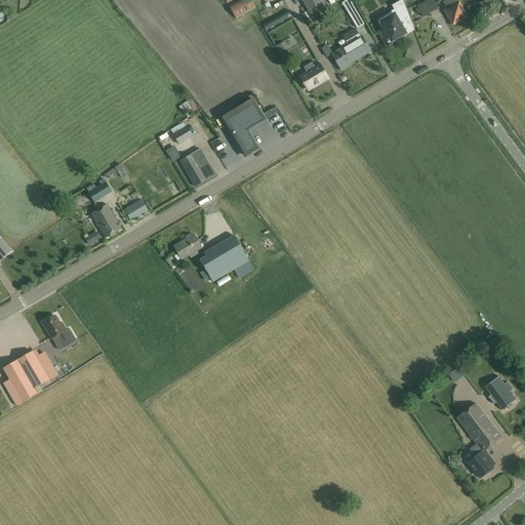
[(236,19),(255,8),(250,0),(238,0),(229,5),(236,19)]
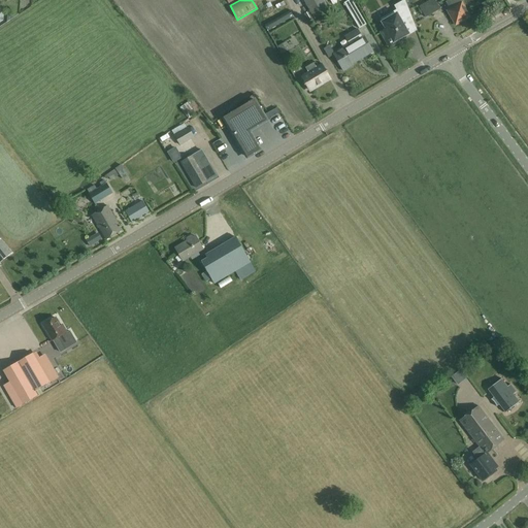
[(330,10),(323,0),(303,0),(309,11),(304,14),(308,21),(314,18),(315,20),(330,10)]
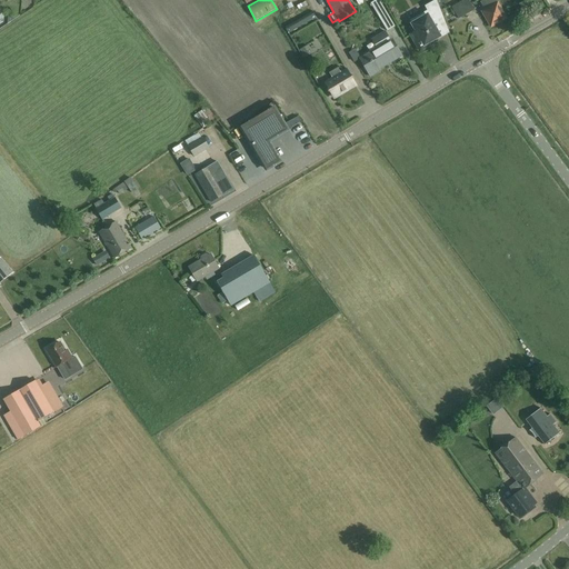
[(376,0),(370,3),(387,31),(396,27),(379,0),(376,0)]
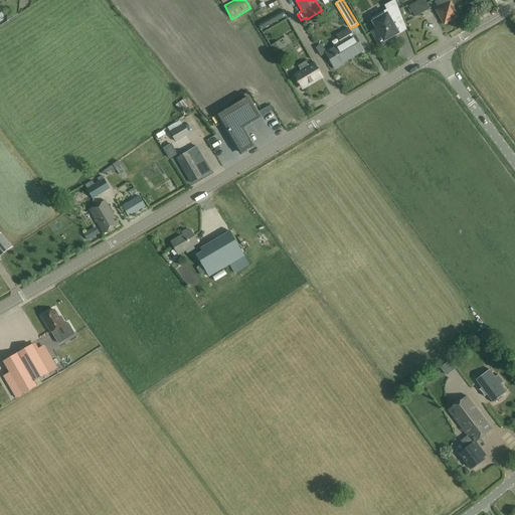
[(387,10),(371,19),(376,28),(371,30),(380,46),(391,39),(390,37),(397,33),(390,21),(400,15),(394,0),(384,6),(387,10)]
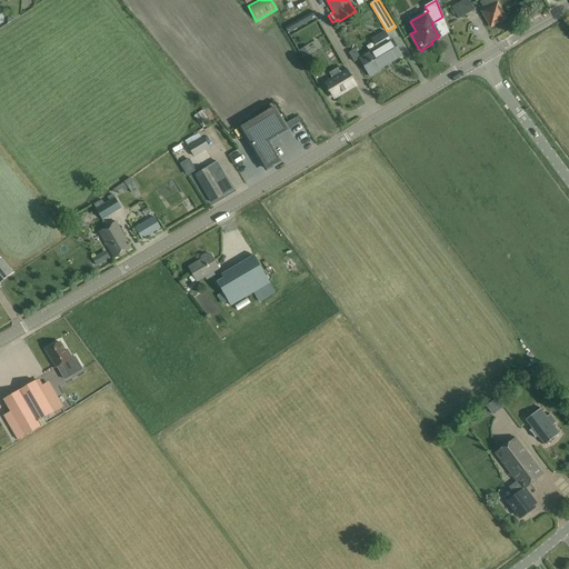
[(468,0),(463,0),(452,7),(459,19),(475,10),(468,0)]
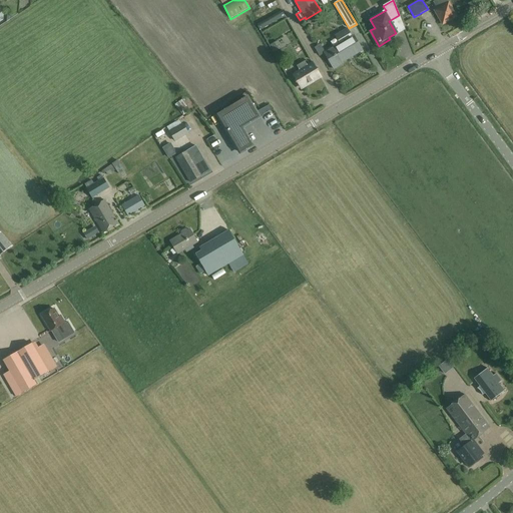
[(449,2),(448,3),(446,0),(436,0),(432,2),(436,10),(435,10),(443,24),(457,16),(449,2)]
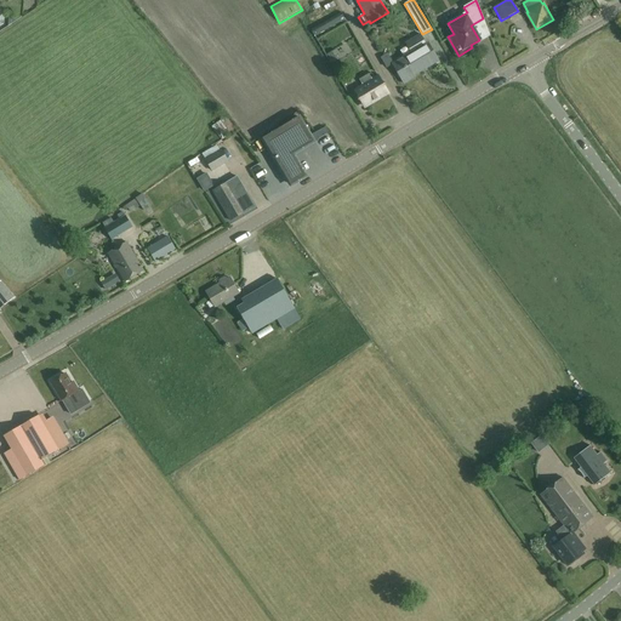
[(580,5),(576,0),(575,0),(567,5),(570,11),(580,5)]
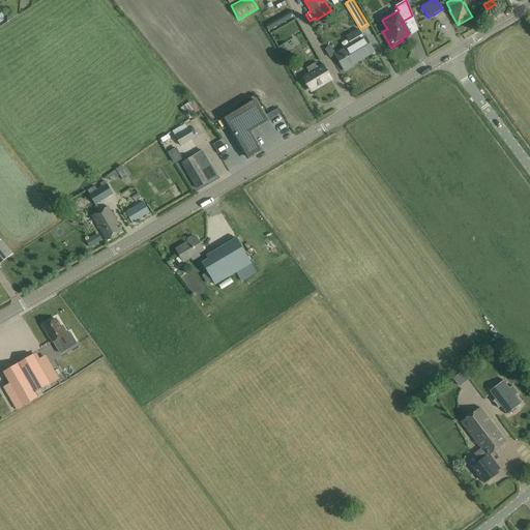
[(268,31),(295,17),(291,10),(288,12),(286,9),(283,10),(286,15),(265,26),(268,31)]
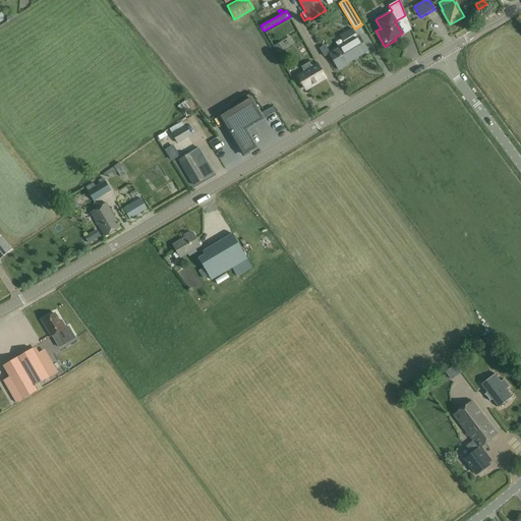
[(340,36),(345,45),(329,54),(339,70),(348,65),(347,63),(368,51),(359,36),(358,37),(353,29),(340,36)]
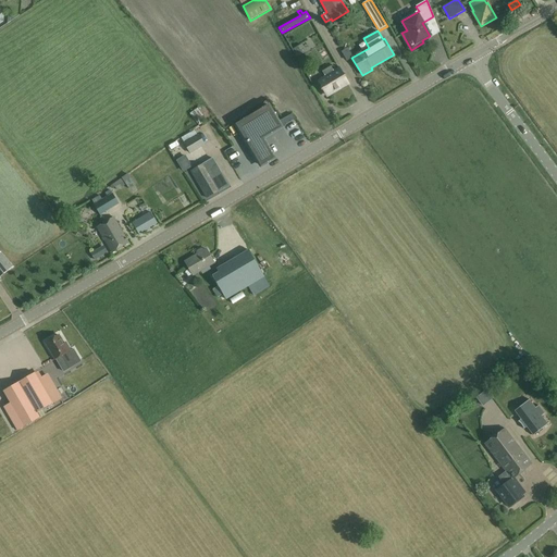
[(294,48),(297,53),(304,50),(300,44),(294,48)]
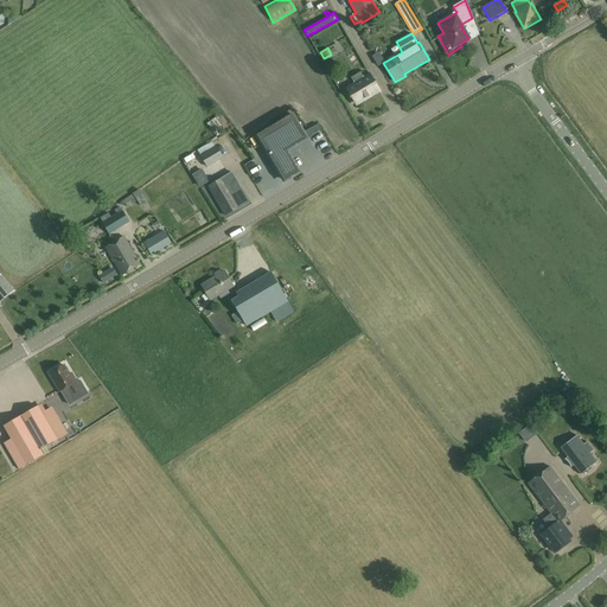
[(351,78),(356,85),(347,90),(356,103),(378,90),(370,77),(365,80),(360,72),(351,78)]
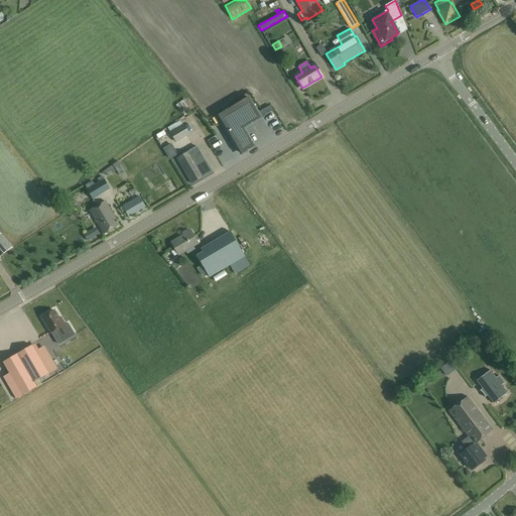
[(188,96),(177,101),(181,113),(194,109),(188,96)]
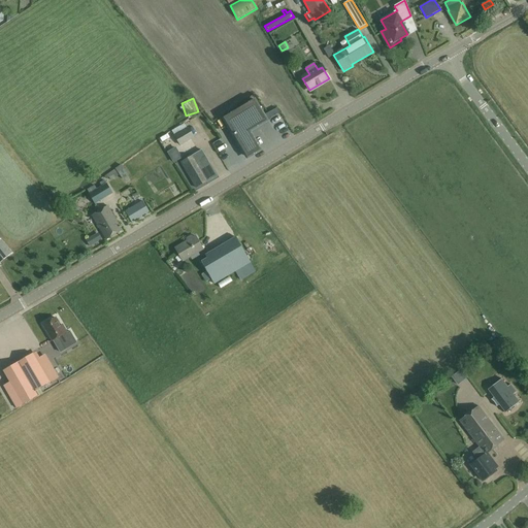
[(226,117),(249,157),(261,150),(251,131),(268,121),(256,99),(226,117)]
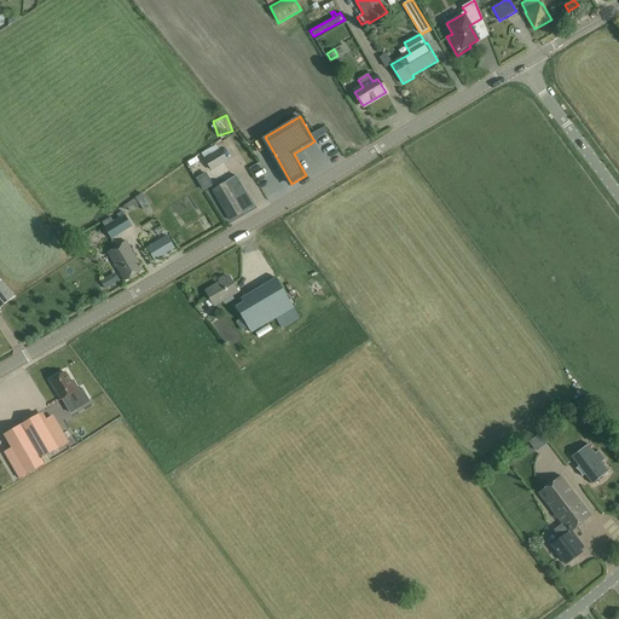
[(212,171),(227,161),(221,149),(219,150),(217,145),(201,154),(212,171)]
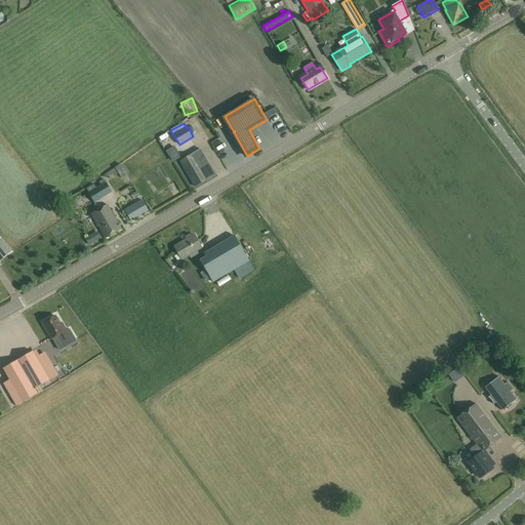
[(177,144),(168,149),(171,155),(180,150),(177,144)]
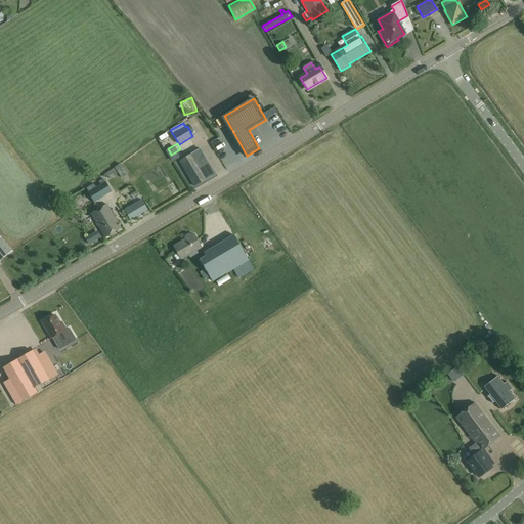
[(200,149),(179,161),(194,186),(215,174),(200,149)]
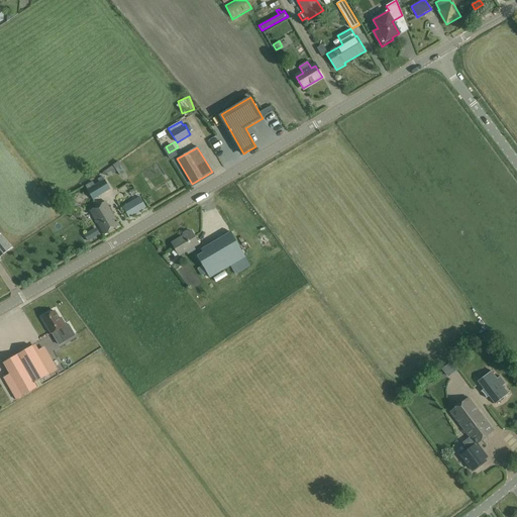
[(162,166),(168,163),(160,149),(149,156),(158,169),(148,174),(160,193),(173,186),(162,166)]
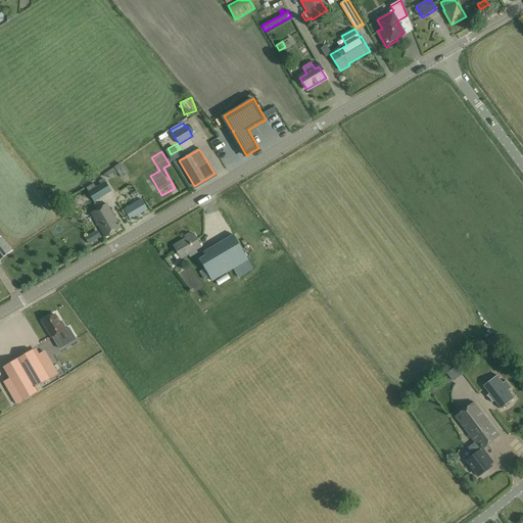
[(120,163),(103,175),(105,178),(108,176),(110,179),(119,174),(122,178),(128,174),(120,163)]
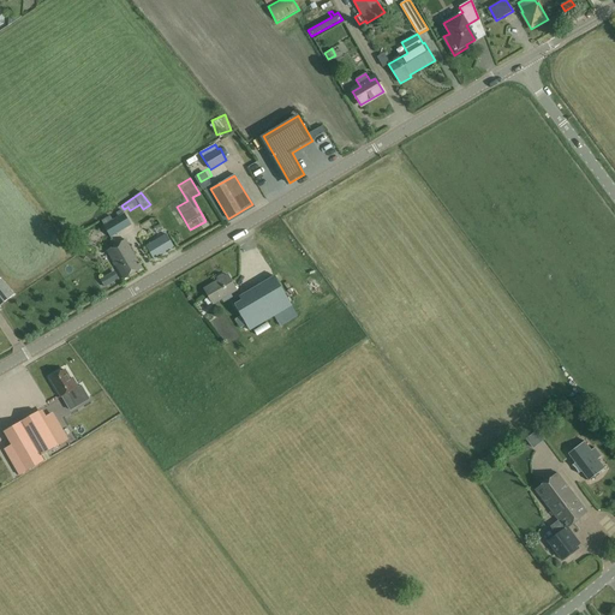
[(111,238),(132,225),(125,213),(124,214),(121,210),(117,214),(119,218),(113,220),(109,215),(102,221),(105,226),(103,226),(111,238)]
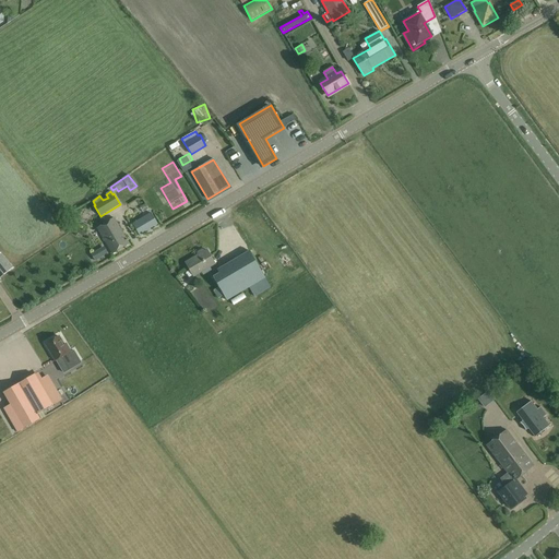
[(151,213),(133,224),(140,236),(158,225),(151,213)]
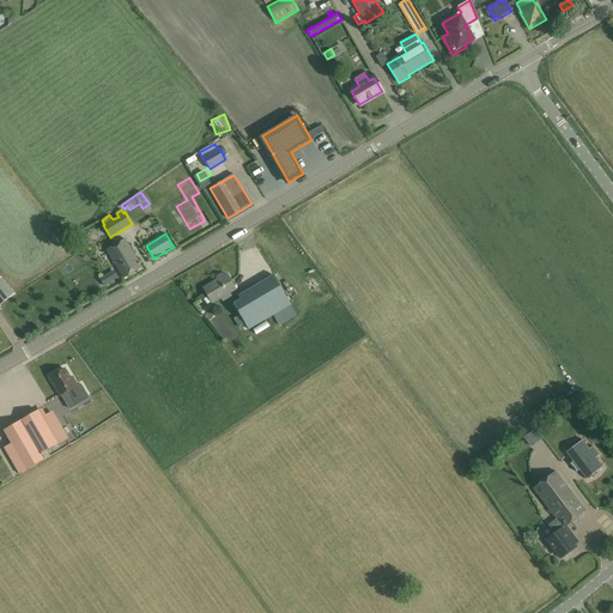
[(123,278),(141,267),(125,240),(107,250),(123,278)]
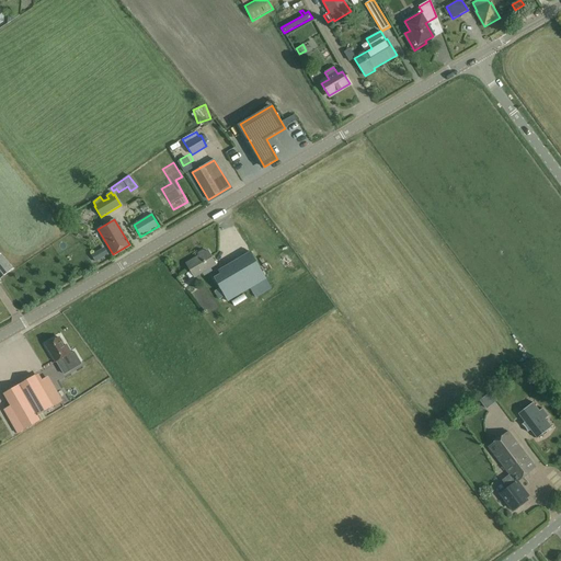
[(104,248),(99,252),(92,255),(96,263),(109,255),(104,248)]
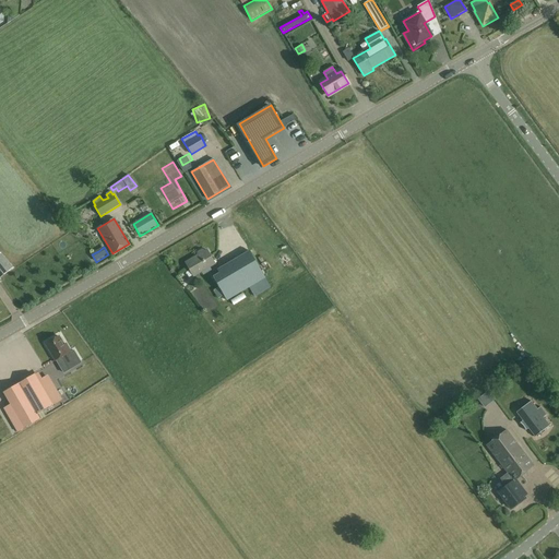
[(215,263),(206,250),(186,263),(193,276),(215,263)]
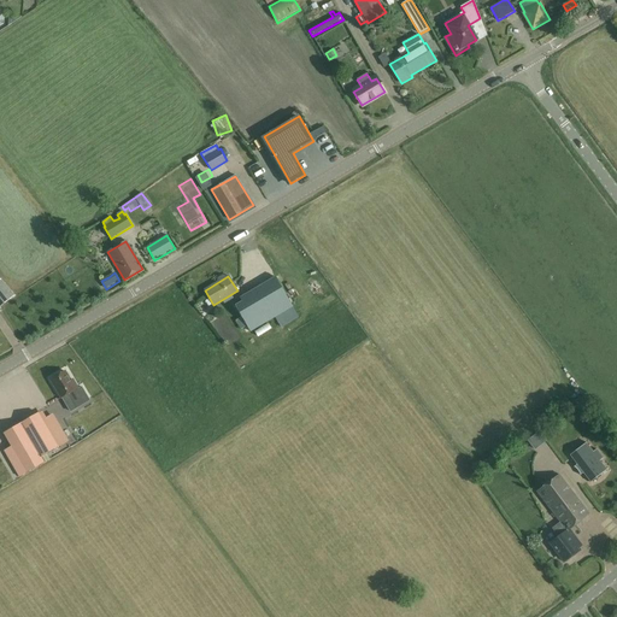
[(275,276),(239,298),(241,301),(235,305),(250,331),(293,306),(275,276)]
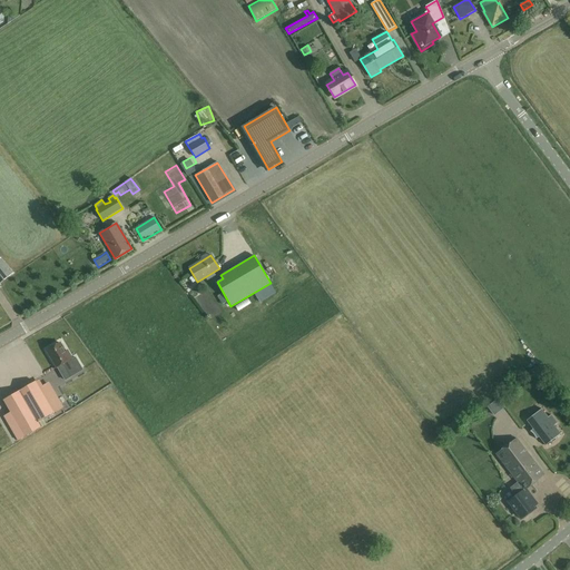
[(1,258),(0,258),(0,279),(1,282),(12,273),(1,258)]
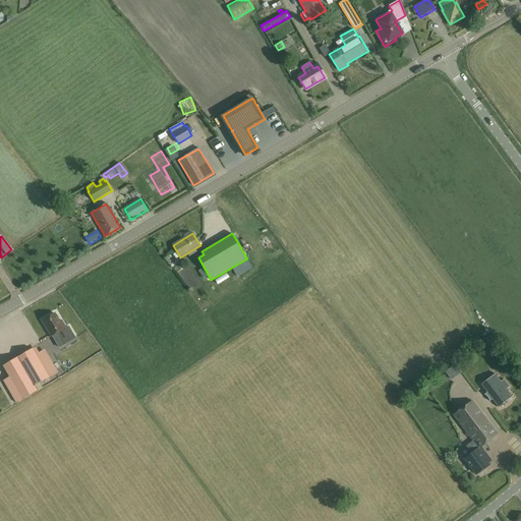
[(76,338),(69,326),(66,328),(62,321),(60,322),(55,313),(43,321),(51,336),(58,332),(65,344),(76,338)]
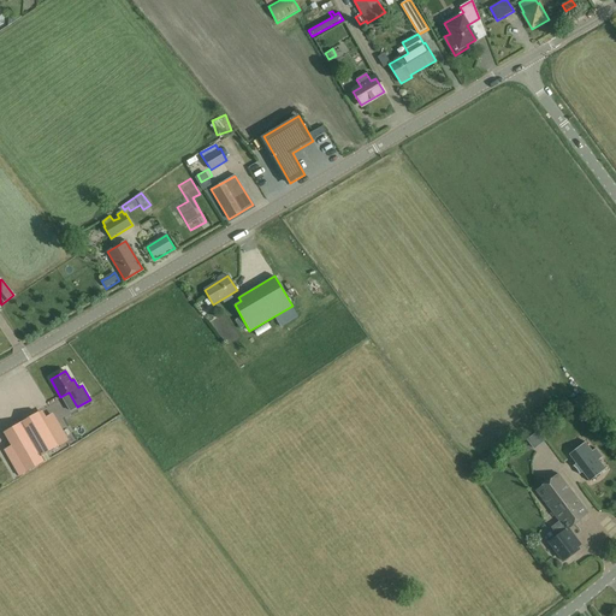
[(40,412),(4,432),(13,448),(6,451),(21,475),(45,462),(42,457),(59,446),(40,412)]
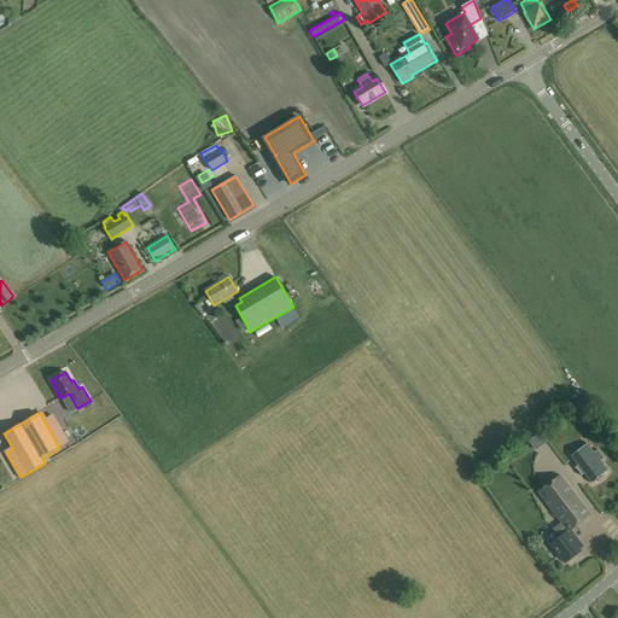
[(582,448),(571,456),(573,460),(577,465),(576,467),(575,467),(575,468),(576,468),(576,470),(577,470),(578,471),(578,472),(579,472),(579,473),(581,474),(581,476),(582,476),(584,474),(588,479),(592,483),(602,474),(608,471),(605,466),(601,461),(605,459),(601,454),(598,450),(594,453),(590,448),(587,443),(582,448)]
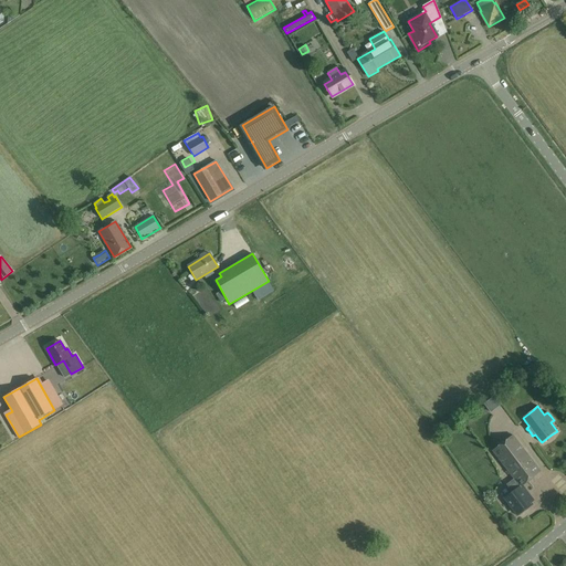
[(473,429),(482,439),(490,431),(482,421),(473,429)]
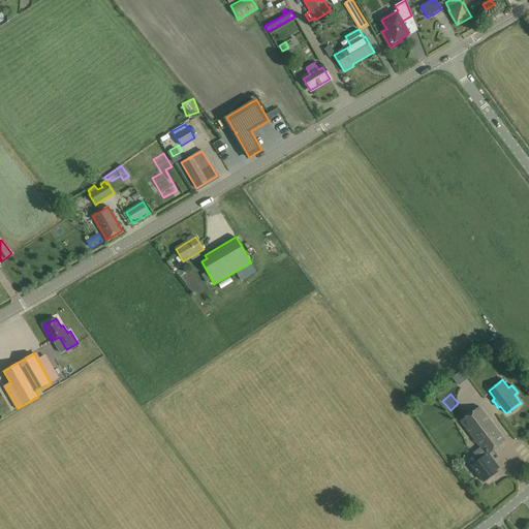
[(479,406),(460,422),(479,448),(473,454),(478,460),(472,465),(473,467),(475,467),(478,471),(477,472),(484,481),(495,472),(494,471),(498,468),(488,454),(505,441),(492,424),(479,406)]
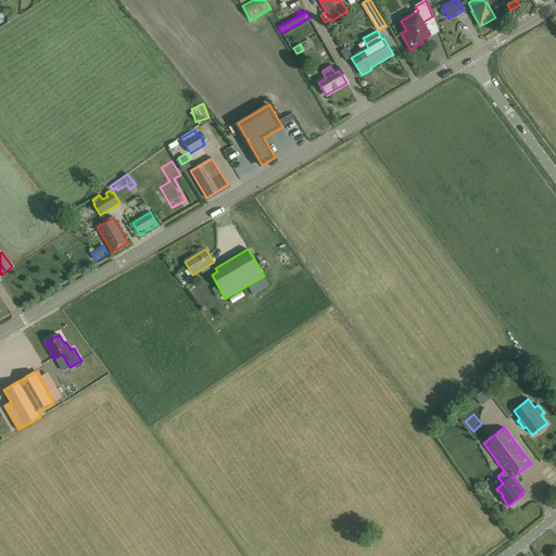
All buildings are outlined.
